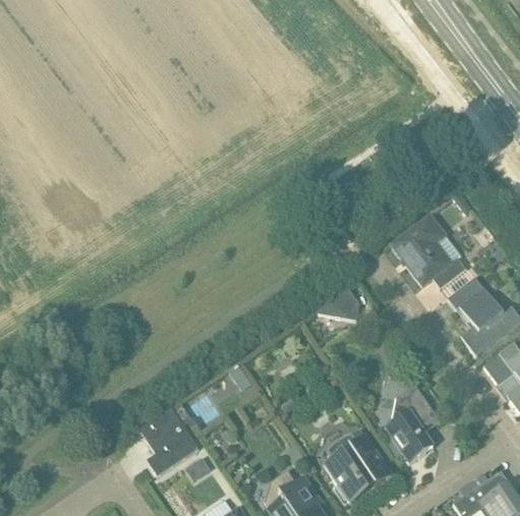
[(453,196),(465,213),(472,207),(460,191),(453,196)]
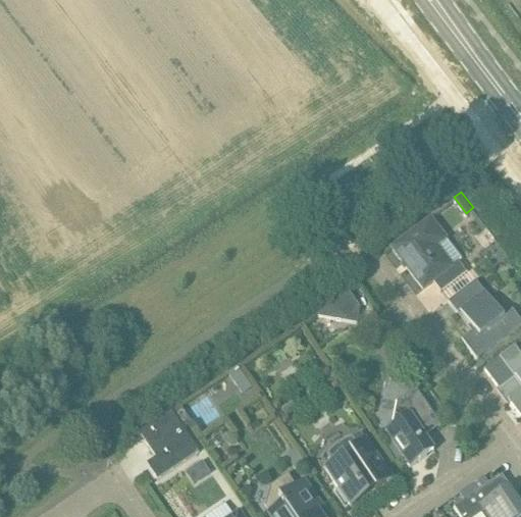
[(423,220),(392,245),(423,286),(433,278),(441,289),(458,276),(467,269),(459,258),(462,255),(448,237),(444,230),(430,214),(423,220)]
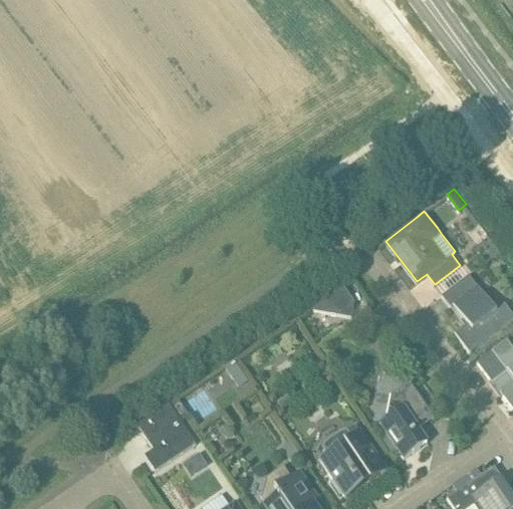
[(496,308),(469,273),(449,288),(442,294),(451,305),(454,303),(468,321),(455,330),(470,350),(512,316),(512,311),(505,301),(496,308)]
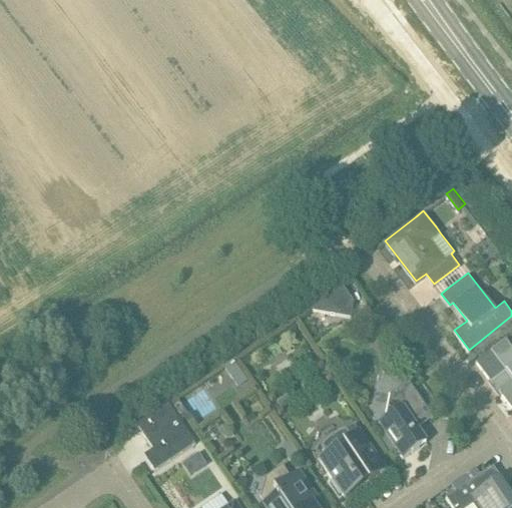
[(355,299),(344,284),(322,299),(314,304),(313,308),(352,315),(355,299)]
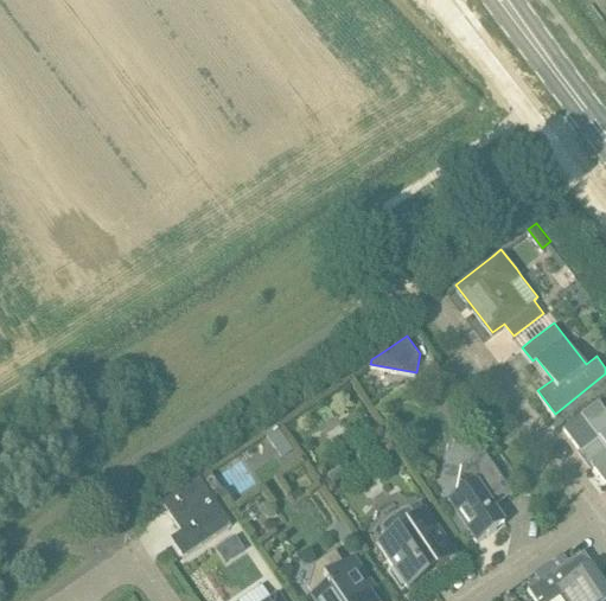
[(605,407),(599,398),(563,424),(581,448),(595,438),(604,448),(593,458),(592,458),(592,459),(592,461),(592,462),(605,480),(605,407)]
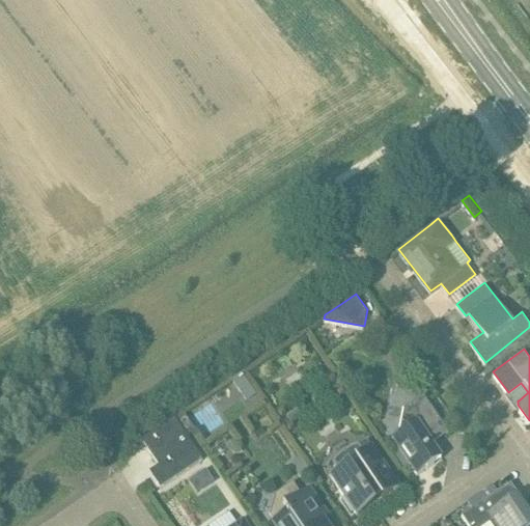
[(233,377),(243,389),(252,383),(242,370),(233,377)]
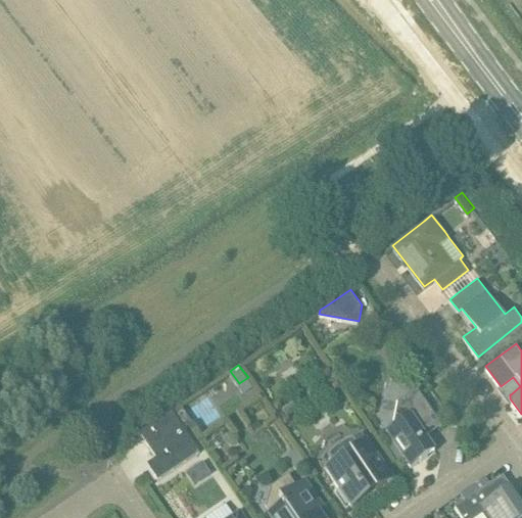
[(435,449),(423,430),(424,425),(437,416),(417,386),(400,397),(398,399),(393,423),(386,428),(399,448),(411,465),(435,449)]
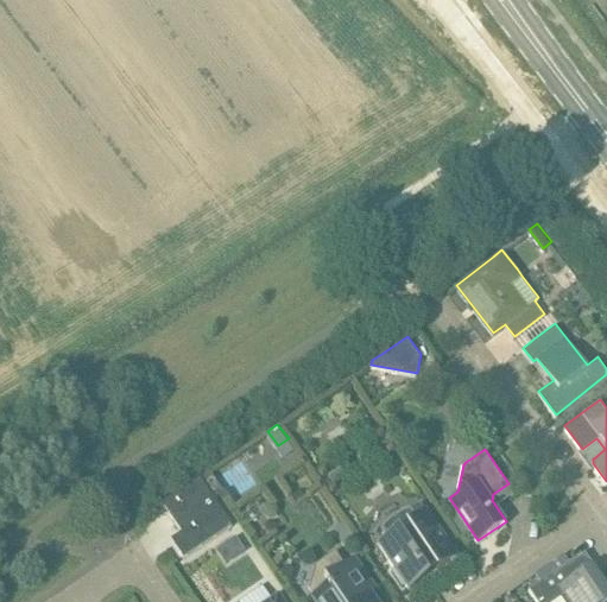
[(223,511),(213,495),(223,488),(210,469),(200,476),(170,496),(163,501),(185,533),(174,540),(183,555),(232,521),(223,511)]
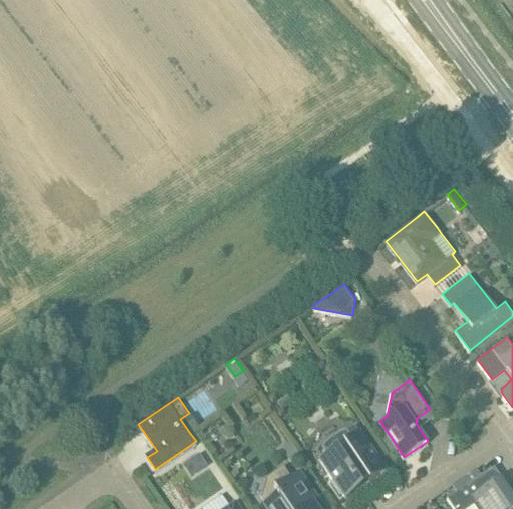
[(350,438),(345,430),(339,432),(337,434),(331,438),(329,439),(324,444),(329,452),(320,458),(334,478),(331,480),(340,493),(342,491),(345,496),(386,469),(360,431),(350,438)]
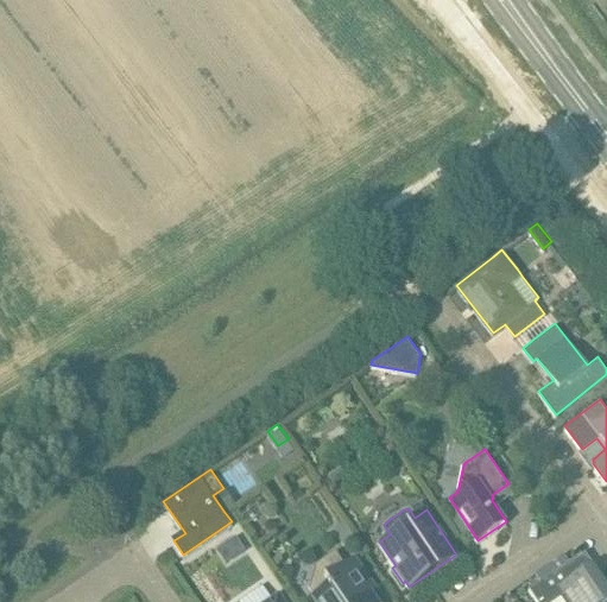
[(334,526),(346,544),(356,536),(345,519),(334,526)]
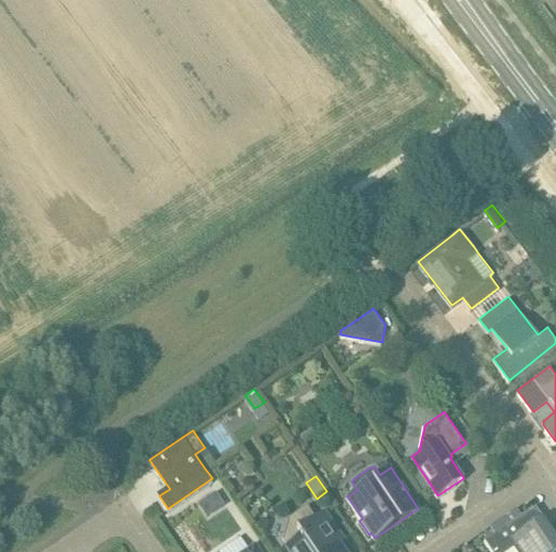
[(286,518),(282,534),(287,541),(285,543),(291,551),(347,551),(340,540),(344,537),(325,508),(314,515),(307,504),(286,518)]
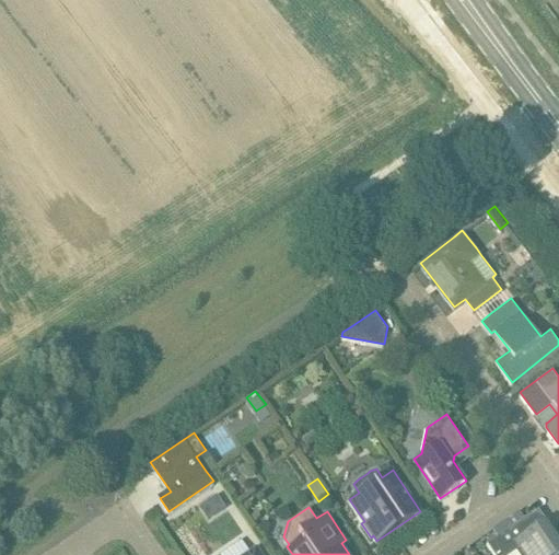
[(507,554),(516,548),(521,554),(554,554),(558,552),(558,540),(545,519),(540,522),(533,511),(537,508),(536,507),(487,541),(496,554),(507,554)]
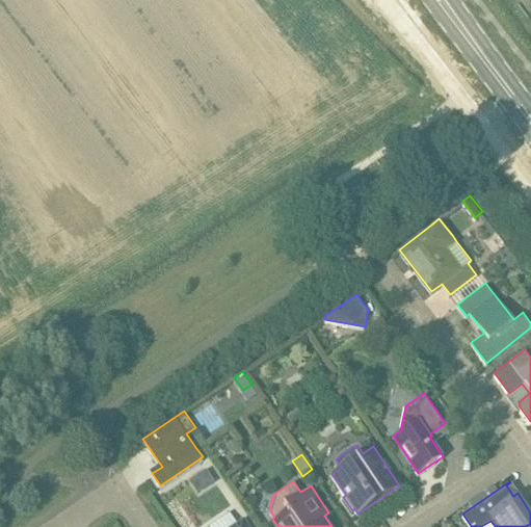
[(249,526),(243,518),(234,525),(230,526),(249,526)]
